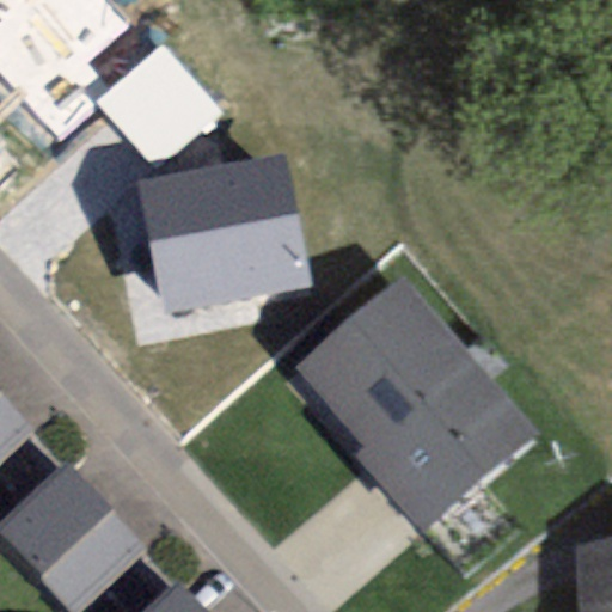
[(0,0),(0,78),(57,144),(99,109),(95,103),(108,92),(87,62),(130,25),(108,0),(0,0)]
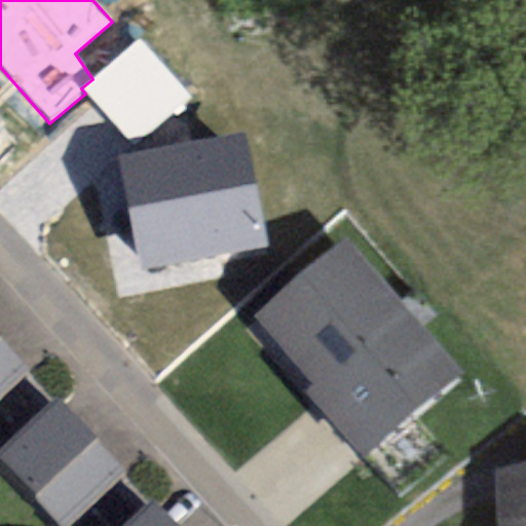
[(191,100),(138,39),(92,79),(81,88),(85,94),(136,149),(191,100)]
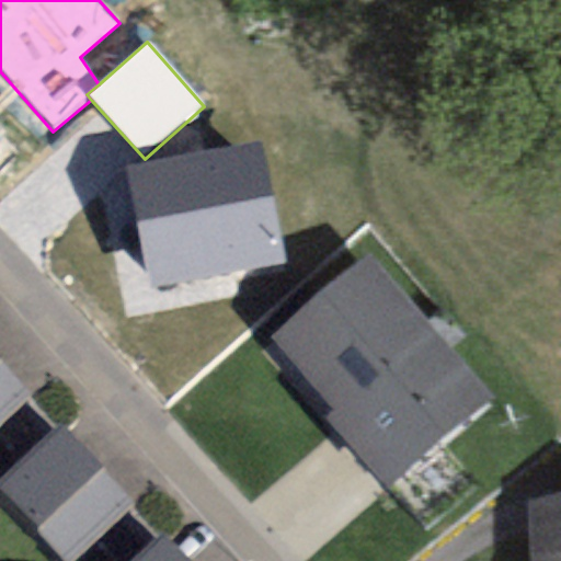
[(266,146),(127,169),(147,289),(287,266),(266,146)]
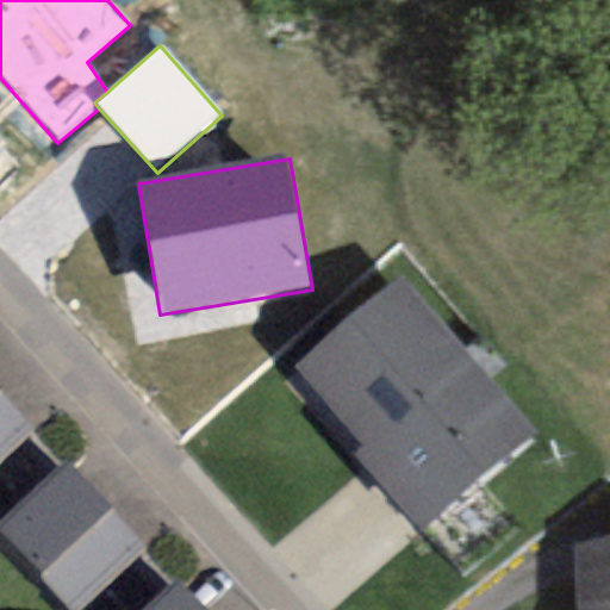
[(530,447),(399,294),(294,383),(424,536),(530,447)]
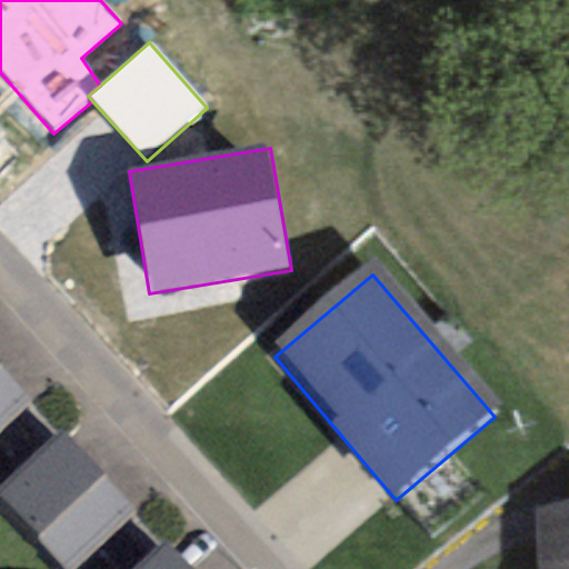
[(0,367),(0,431),(32,403),(0,367)]
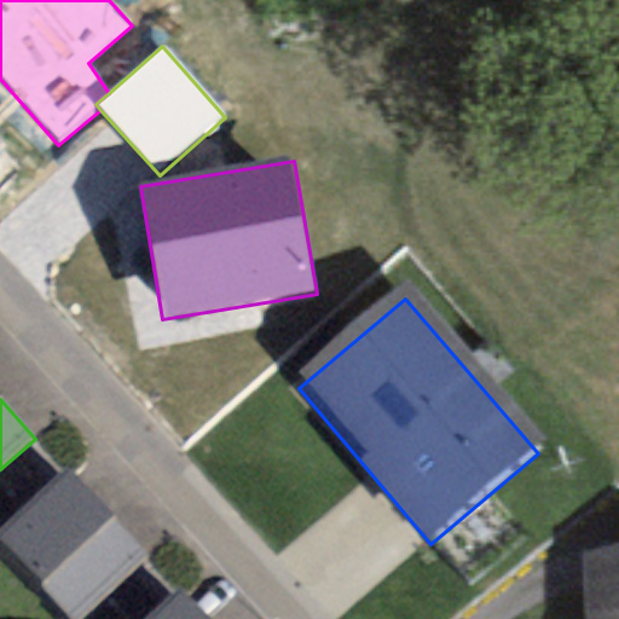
[(0,527),(0,547),(65,618),(85,618),(149,562),(63,469),(0,527)]
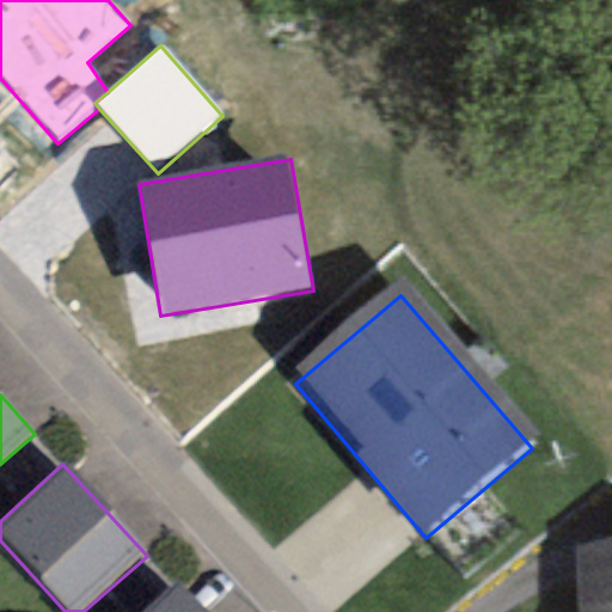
[(611,611),(611,557),(579,560),(581,611),(611,611)]
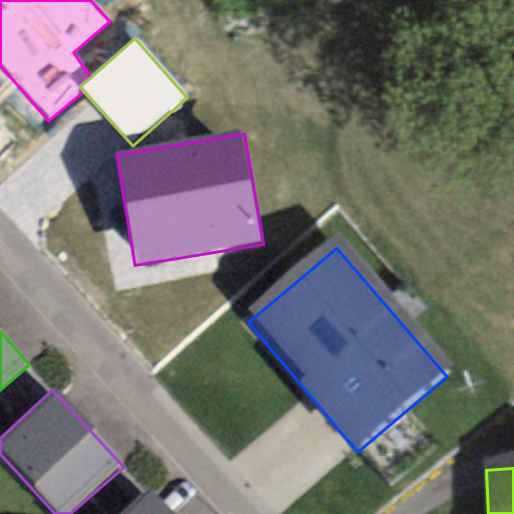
[(170,513),(148,490),(121,513),(170,513)]
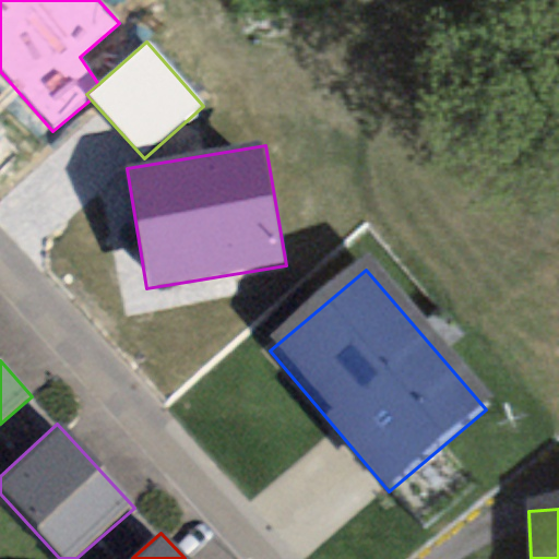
All buildings are outlined.
